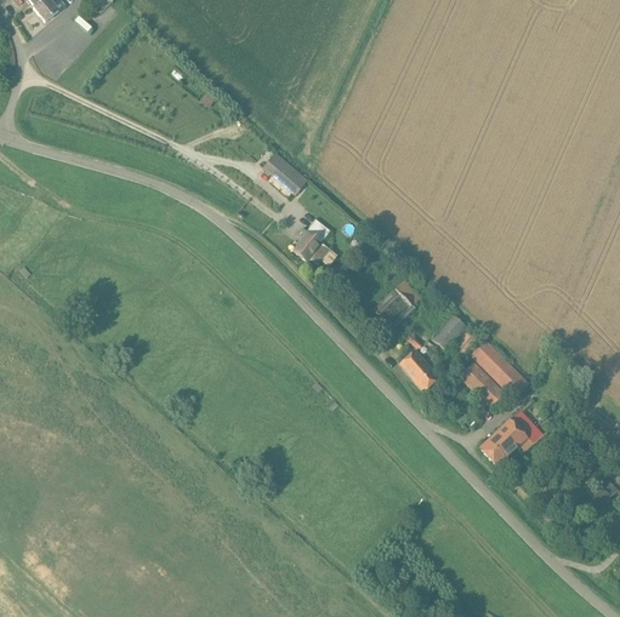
[(28,0),(33,6),(30,7),(44,21),(56,10),(47,0),(28,0)]
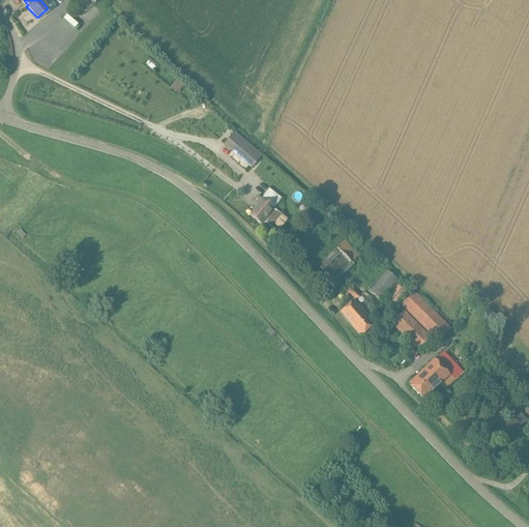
[(175,77),(171,85),(177,89),(182,81),(175,77)]
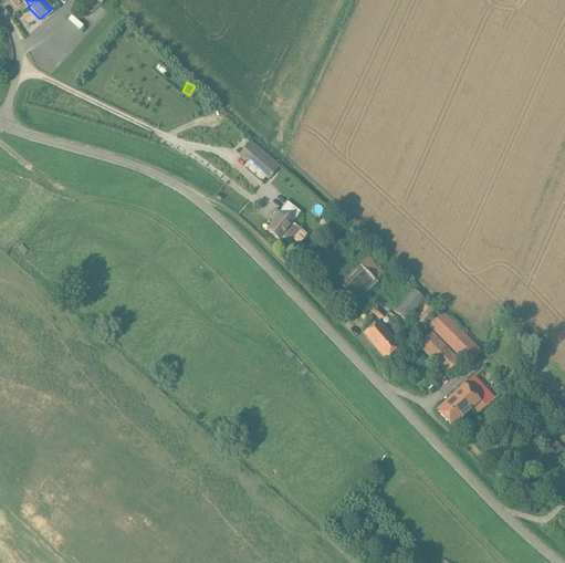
[(279,164),(250,139),(239,153),(268,178),(279,164)]
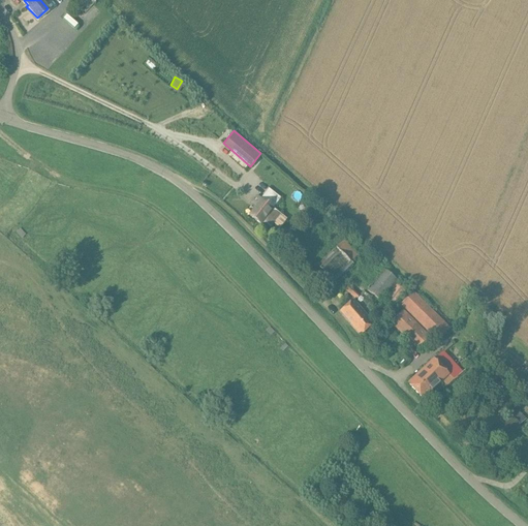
[(280,196),(268,186),(259,196),(257,194),(251,202),(255,205),(249,213),(259,221),(262,218),(270,224),(279,212),(272,207),(280,196)]
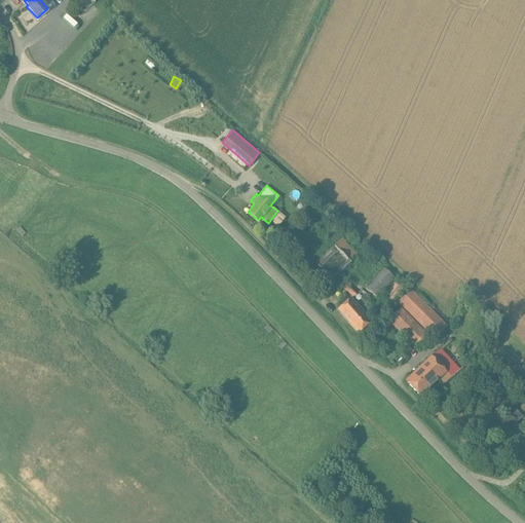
[(313,203),(303,199),(300,210),(310,213),(313,203)]
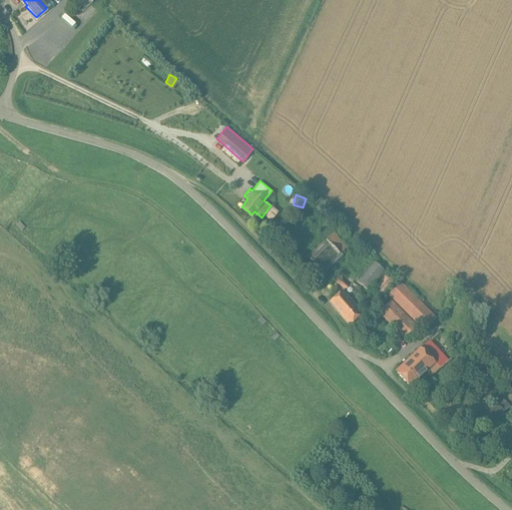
[(347,245),(334,230),(324,238),(307,255),(321,271),(331,261),(332,262),(340,253),(339,252),(347,245)]
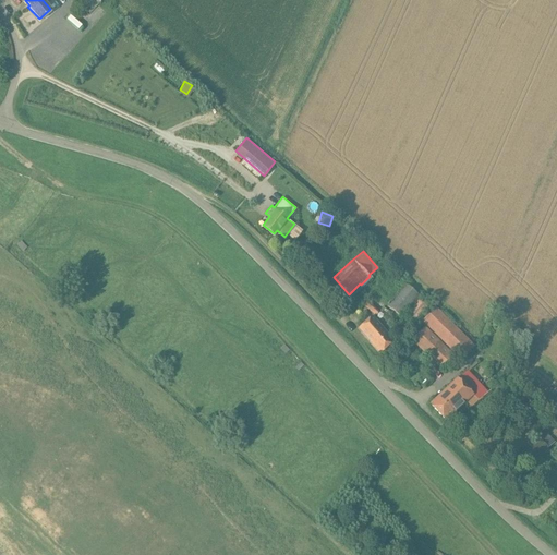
[(419,293),(404,281),(387,302),(401,314),(419,293)]
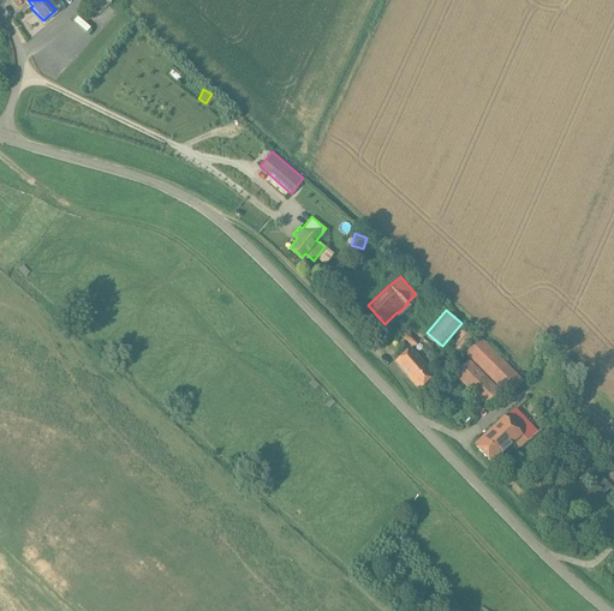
[(471,336),(460,328),(447,345),(457,353),(471,336)]
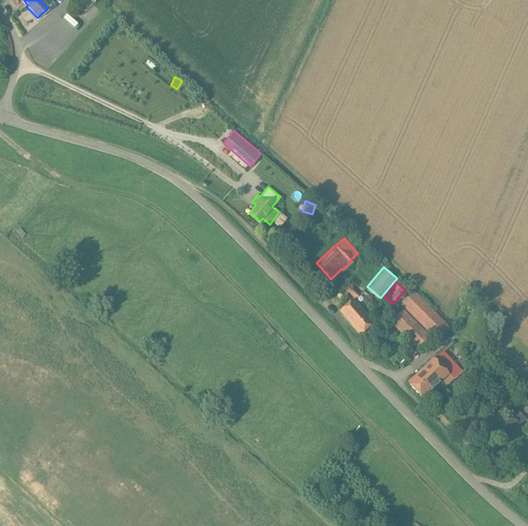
[(359,294),(347,283),(344,287),(355,298),(359,294)]
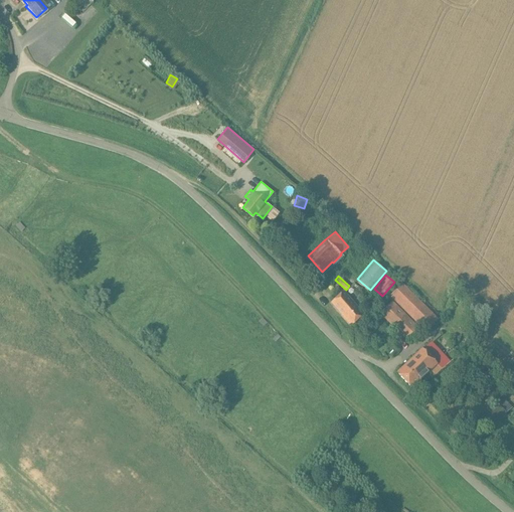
[(437,317),(401,282),(388,295),(424,330),(437,317)]
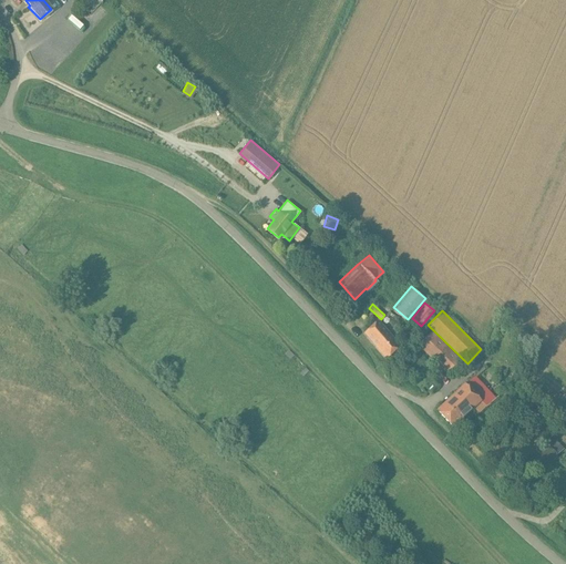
[(400,345),(377,319),(363,332),(386,358),(400,345)]
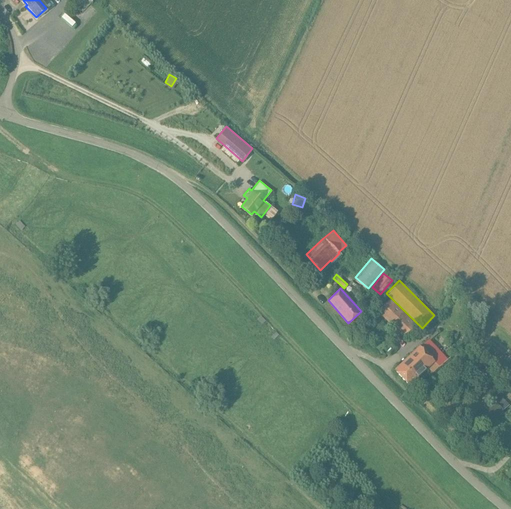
[(417,325),(389,298),(377,310),(404,338),(417,325)]
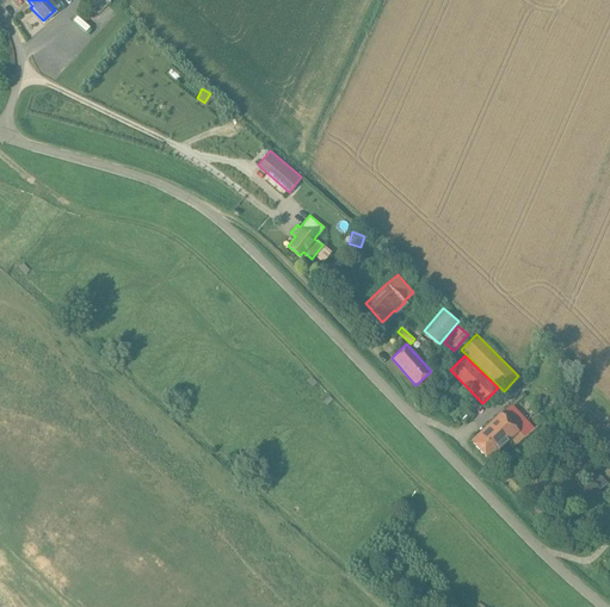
[(511,402),(470,440),(487,458),(510,438),(516,444),(534,427),(511,402)]
